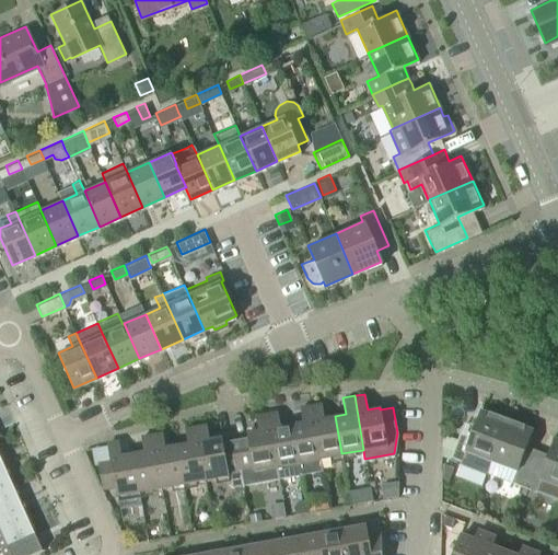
[(341,453),(335,416),(324,417),(321,402),(310,404),(320,458),(341,453)]
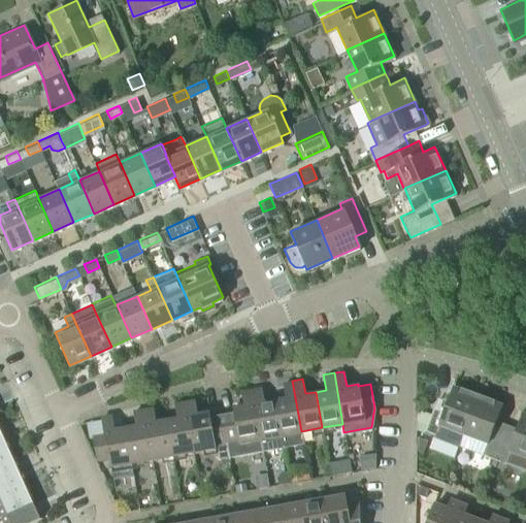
[(274,399),(283,445),(303,440),(301,431),(292,381),(282,383),(285,397),(274,399)]
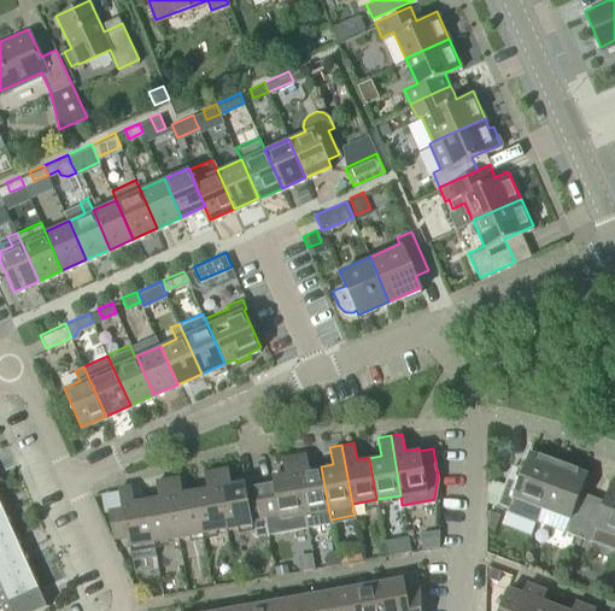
[(536,518),(560,457),(540,450),(538,453),(529,451),(520,476),(507,471),(495,503),(536,518)]
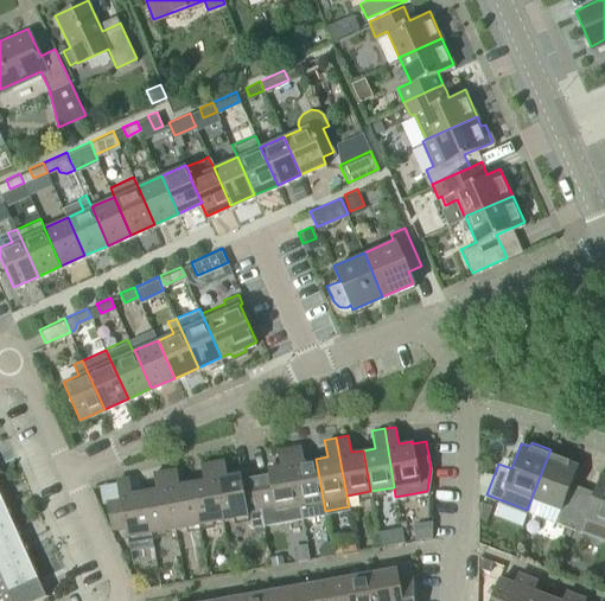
[(288,446),(301,516),(325,511),(316,459),(304,461),(300,443),(288,446)]
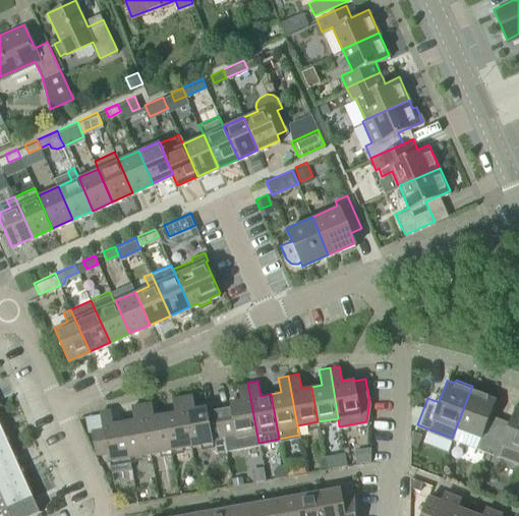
[(258,443),(247,383),(237,385),(240,399),(229,401),(229,402),(218,404),(224,438),(225,449),(227,448),(258,443)]
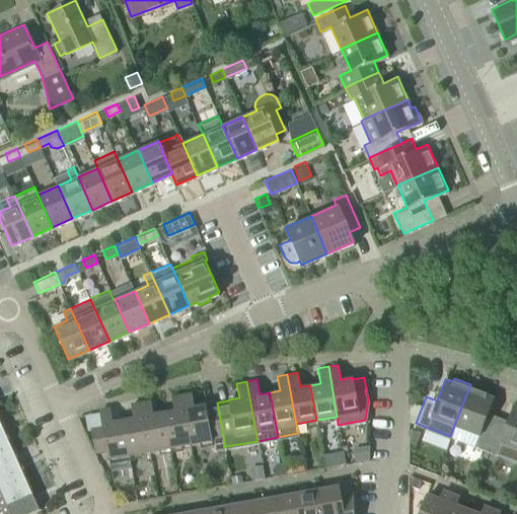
[(485,449),(495,422),(485,418),(493,396),(485,393),(486,390),(470,384),(450,436),(485,449)]
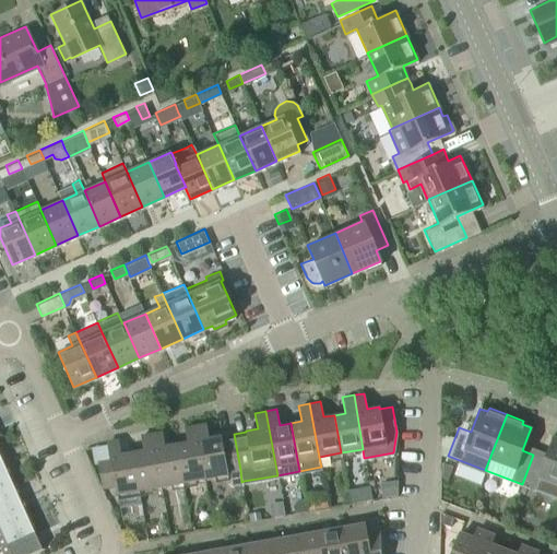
[(240,470),(234,434),(221,436),(209,438),(205,422),(194,424),(204,478),(227,473),(228,478),(227,478),(227,481),(233,483),(241,482),(240,470)]
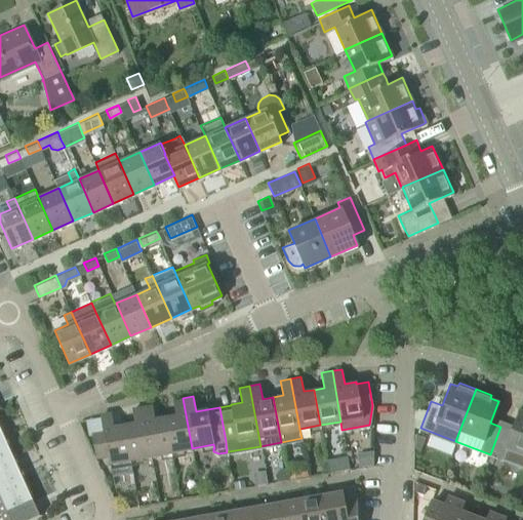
[(165,416),(171,452),(192,448),(183,398),(172,400),(175,414),(165,416)]
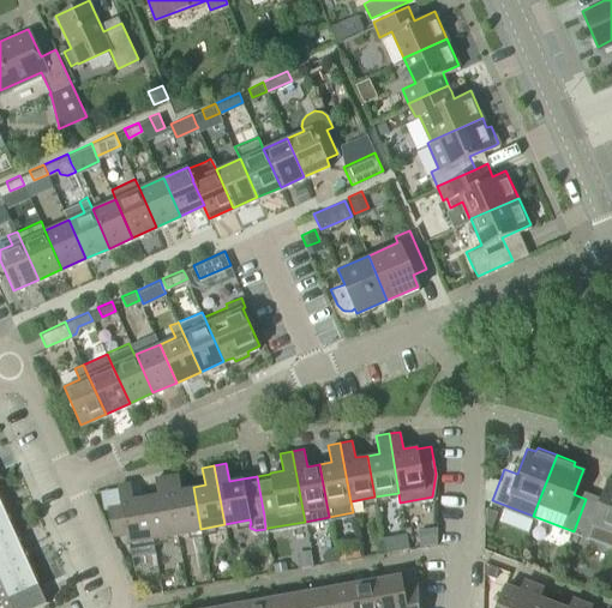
[(166,474),(177,533),(201,529),(193,487),(181,489),(178,471),(166,474)]
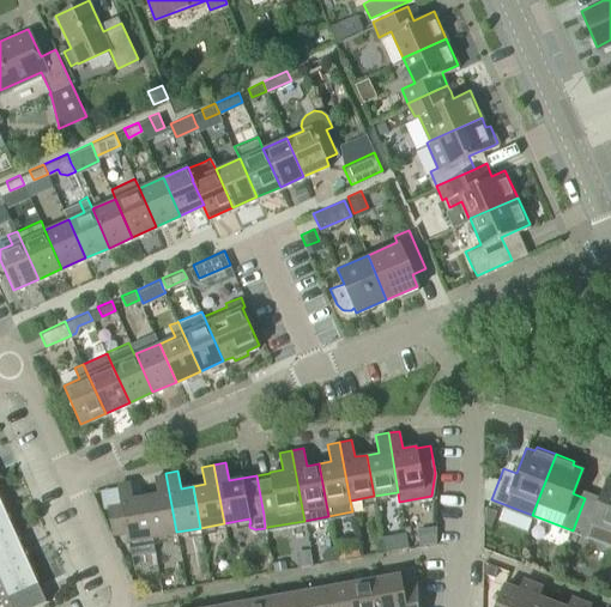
[(176,532),(165,473),(153,475),(157,492),(145,495),(152,536),(176,532)]
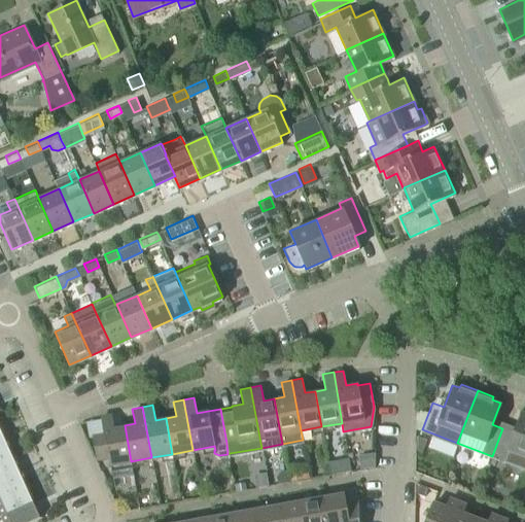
[(502,428),(492,456),(524,467),(524,412),(521,411),(513,432),(502,428)]
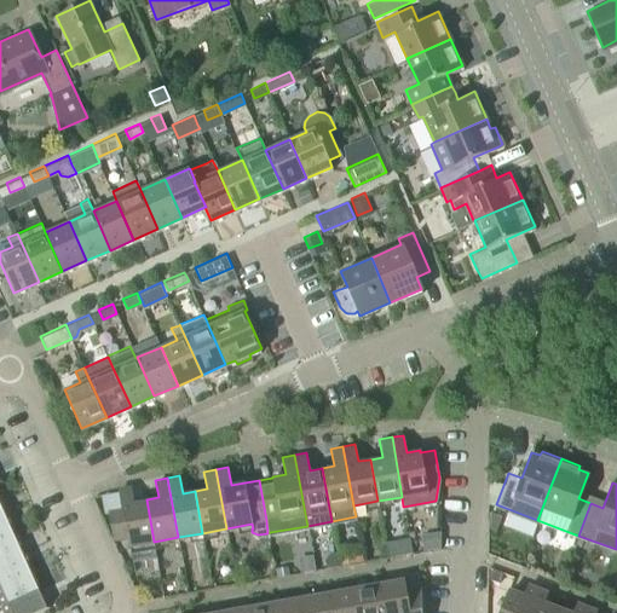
[(154,542),(146,499),(134,502),(131,485),(117,487),(121,507),(108,509),(113,538),(127,536),(131,559),(156,554),(154,542)]
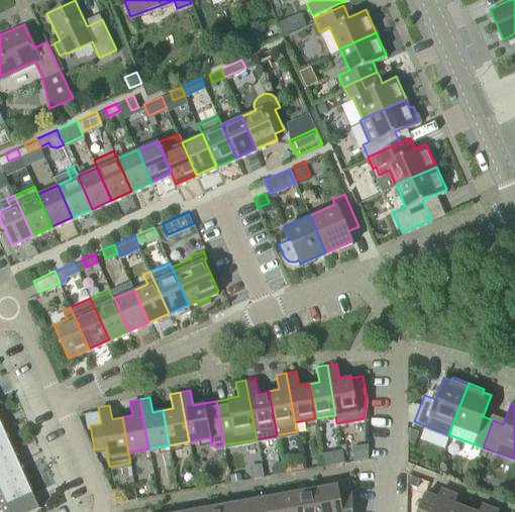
[(416,429),(407,426),(407,439),(412,441),(416,429)]
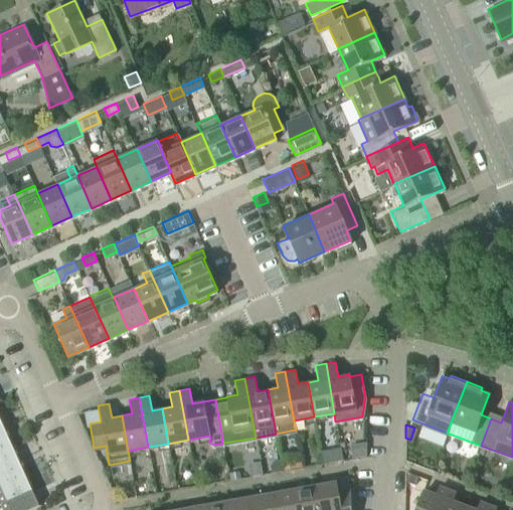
[(0,445),(11,441),(4,426),(0,427),(0,445)]
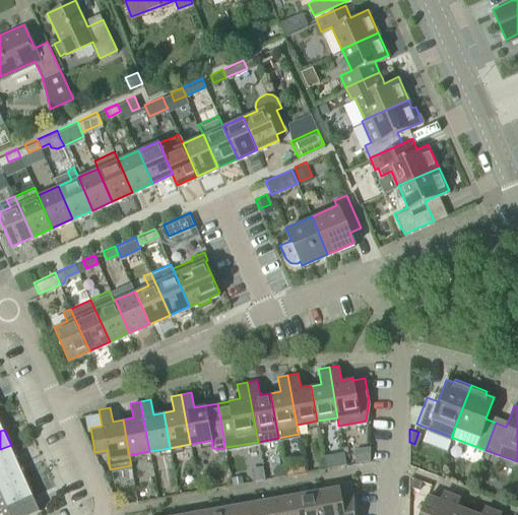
[(0,468),(18,460),(11,445),(0,449),(0,468)]
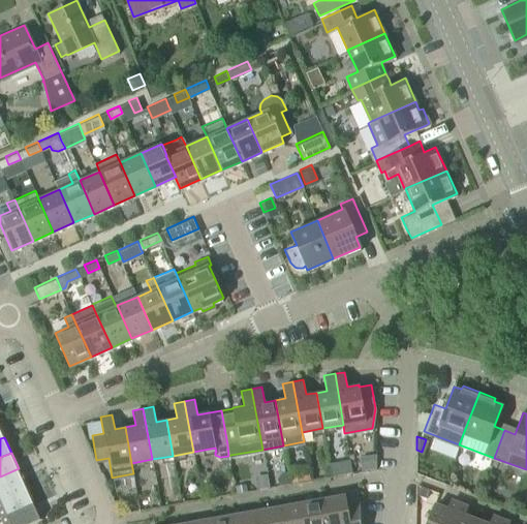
[(288,482),(309,479),(309,478),(306,462),(285,465),(286,469),(288,481),(288,482)]
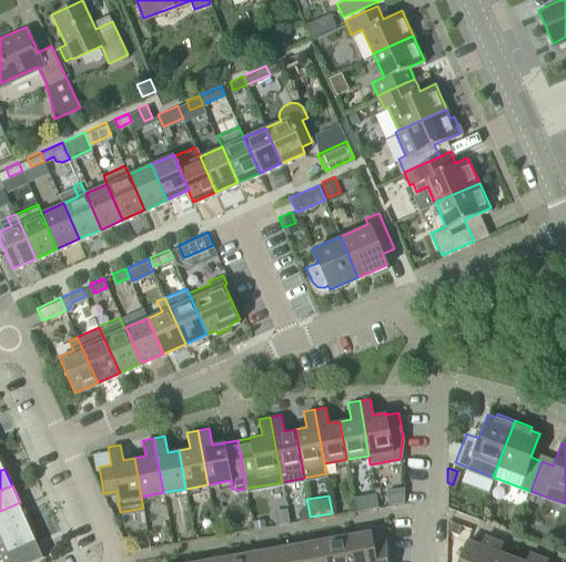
[(0,531),(28,520),(20,502),(0,511),(0,531)]
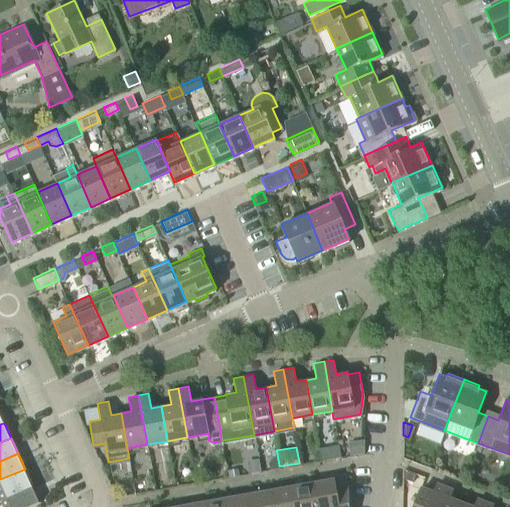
[(25,469),(0,479),(0,499),(32,484),(25,469)]
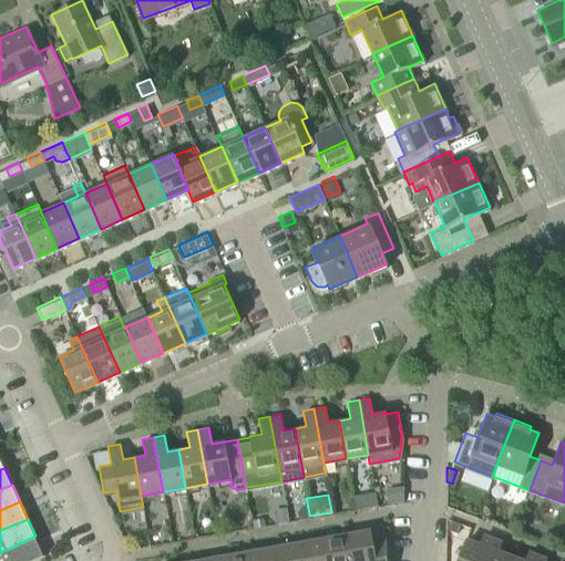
[(455,531),(458,522),(447,519),(447,528),(455,531)]
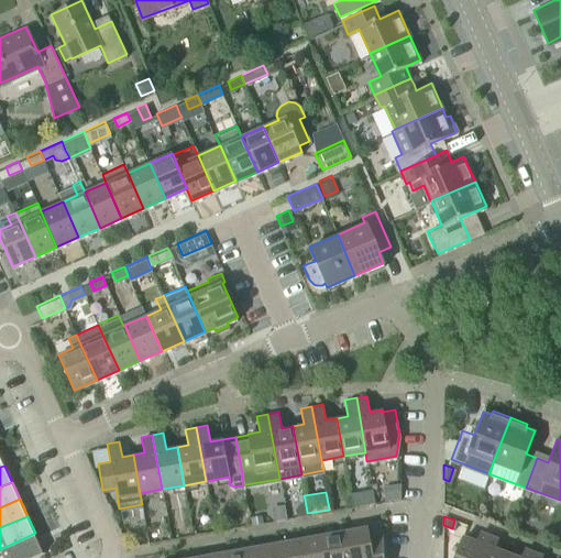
[(369,535),(367,526),(343,531),(348,557),(383,557),(382,533),(369,535)]
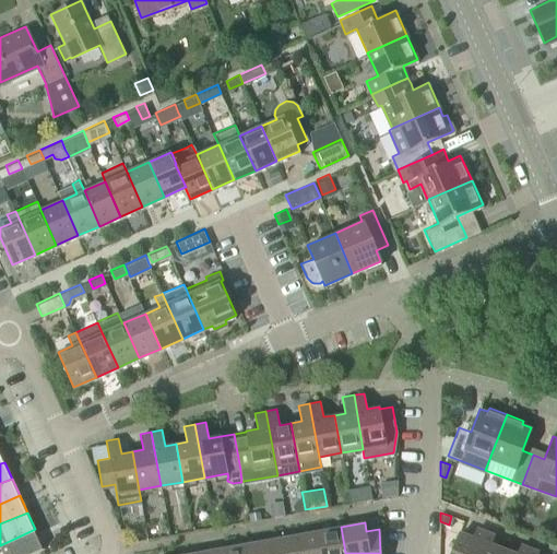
[(318,531),(321,553),(345,553),(341,527),(318,531)]
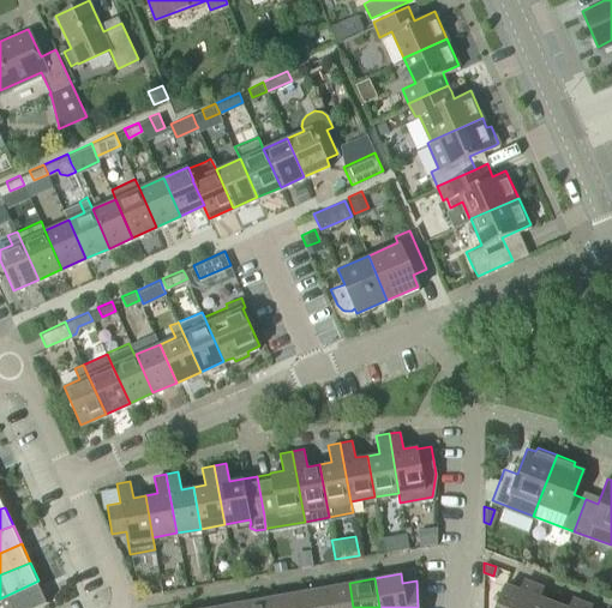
[(522,607),(533,582),(522,578),(519,589),(504,583),(493,607),(522,607)]
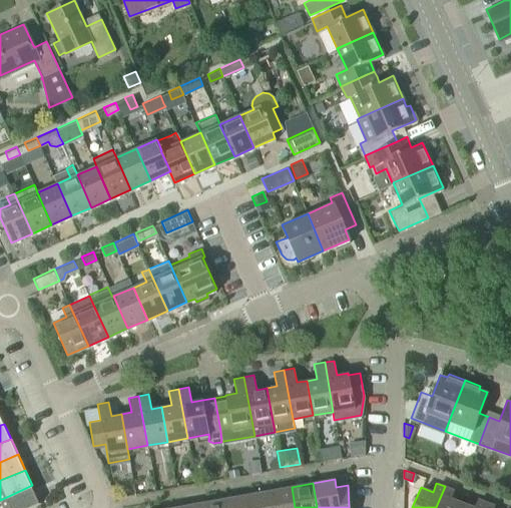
[(32,485),(0,500),(0,502),(2,507),(23,507),(39,501),(32,485)]
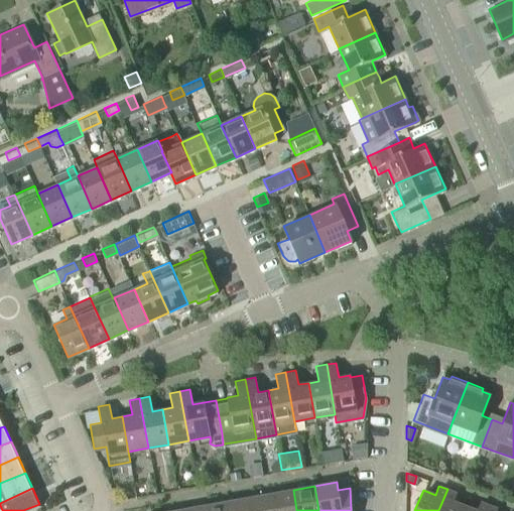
[(447,489),(438,510),(462,510),(465,505),(453,501),(456,492),(447,489)]
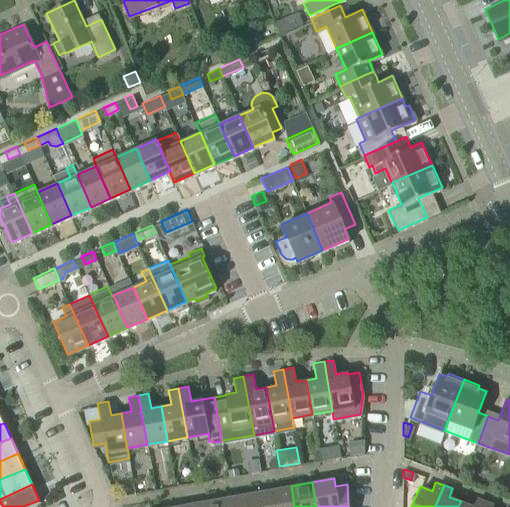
[(294,506),(291,486),(270,490),(272,506),(294,506)]
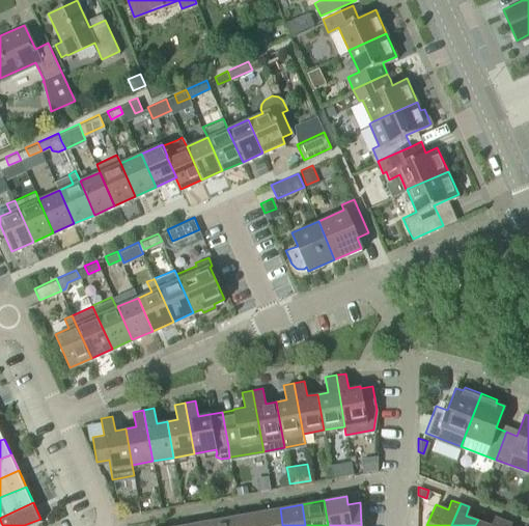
[(282,525),(280,508),(257,511),(259,525),(282,525)]
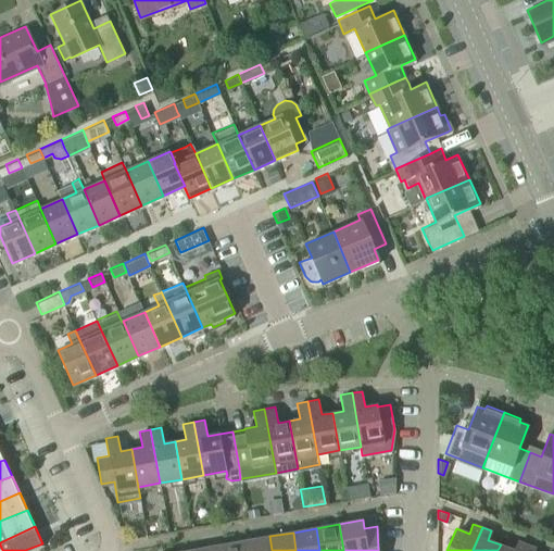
[(247,540),(248,550),(272,550),(269,536),(247,540)]
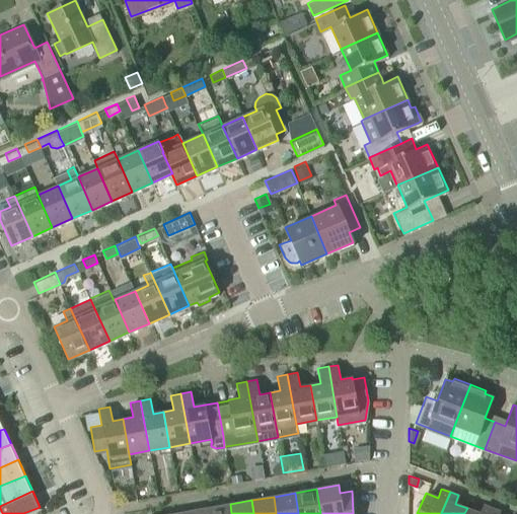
[(209,508),(209,513),(231,513),(230,504),(209,508)]
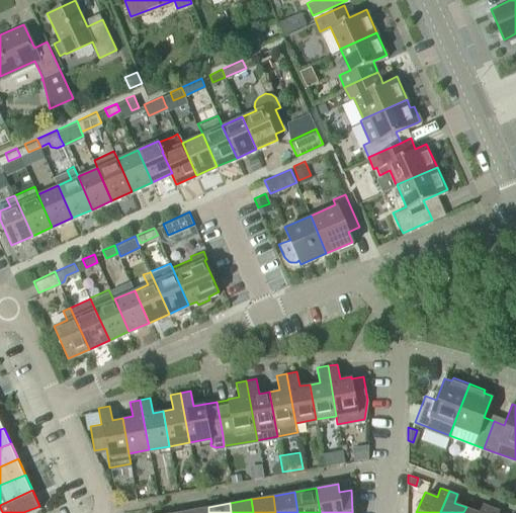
[(487,512),(491,506),(482,503),(479,512),(466,507),(463,512),(487,512)]
